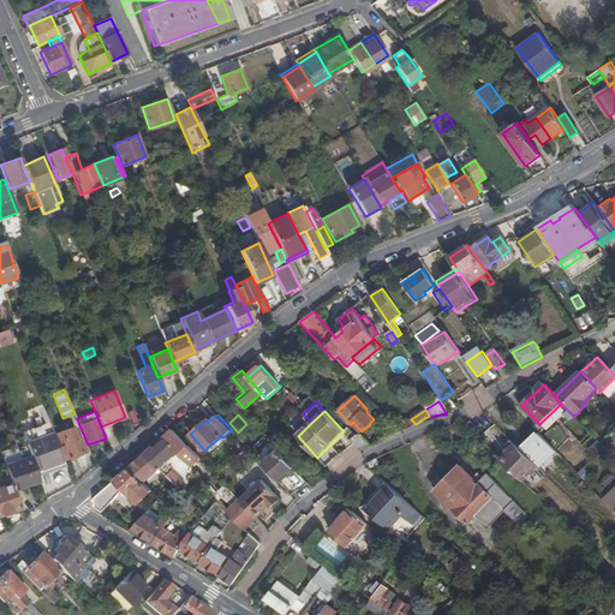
[(101,427),(102,429),(125,419),(125,417),(101,427)]
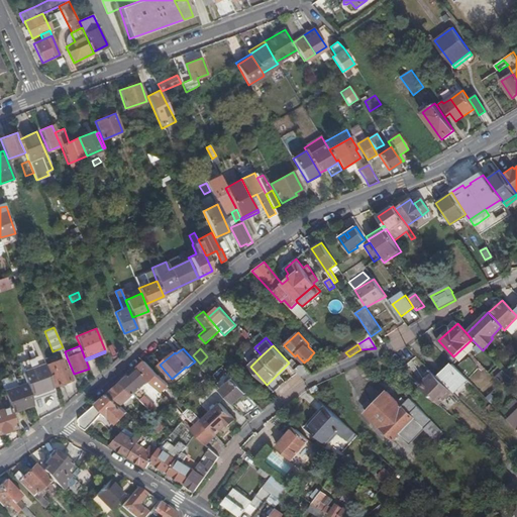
[(49,364),(61,359),(58,352),(42,357),(49,377),(50,376),(54,375),(49,364)]
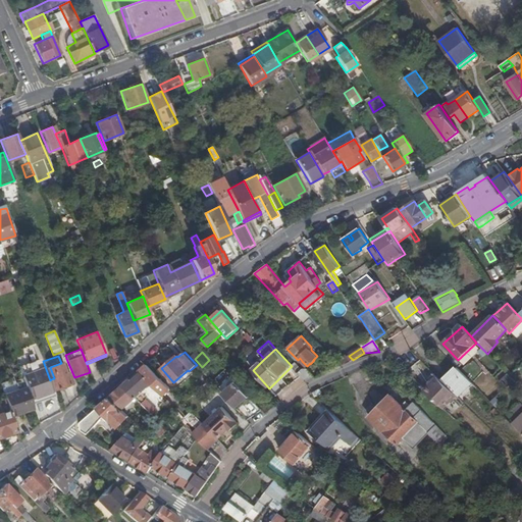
[(341,366),(351,362),(345,356),(337,363),(341,366)]
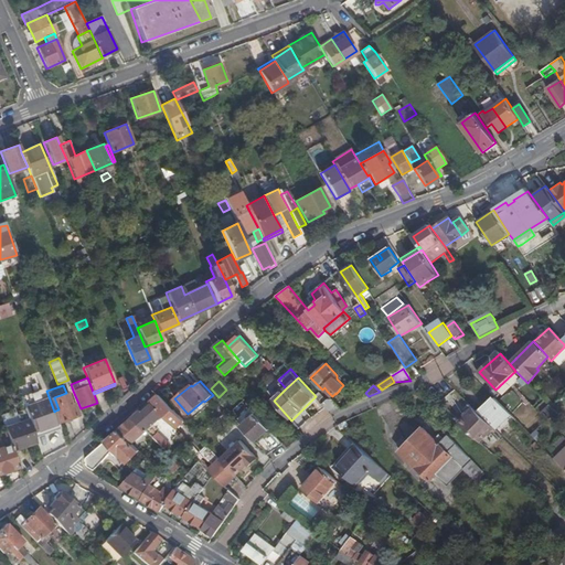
[(24,409),(33,432),(57,423),(54,412),(46,391),(45,388),(41,390),(21,396),(25,407),(24,407),(24,409)]
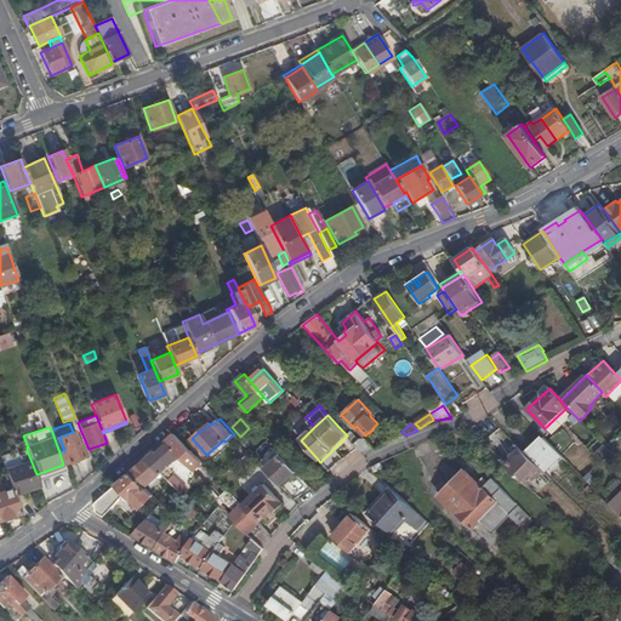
[(61,451),(67,467),(78,463),(77,460),(86,456),(81,444),(78,445),(73,432),(60,437),(64,450),(61,451)]
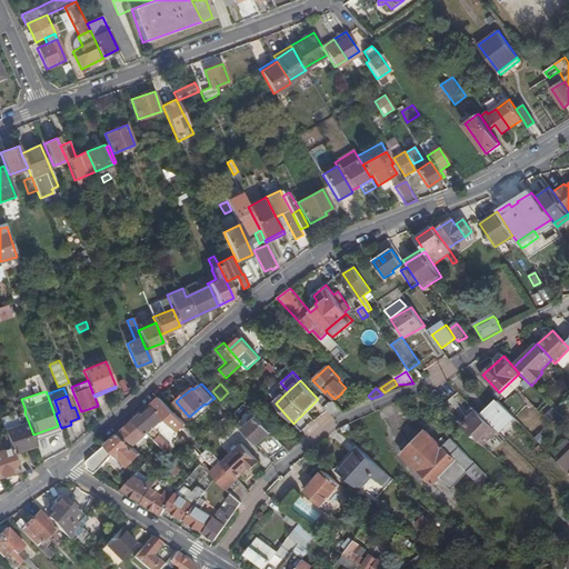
[(160,397),(152,403),(165,418),(177,430),(185,423),(160,397)]
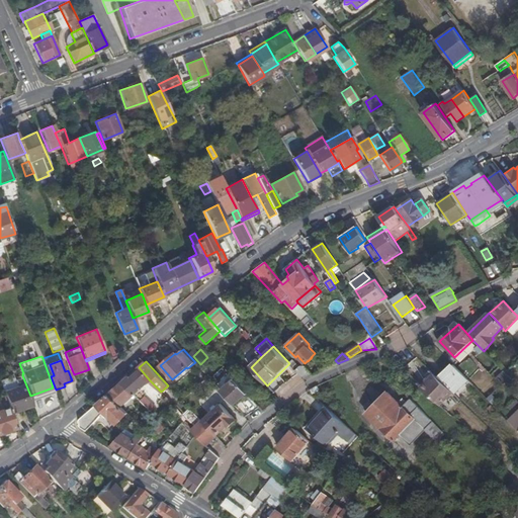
[(289,363),(278,374),(281,377),(292,367),(289,363)]
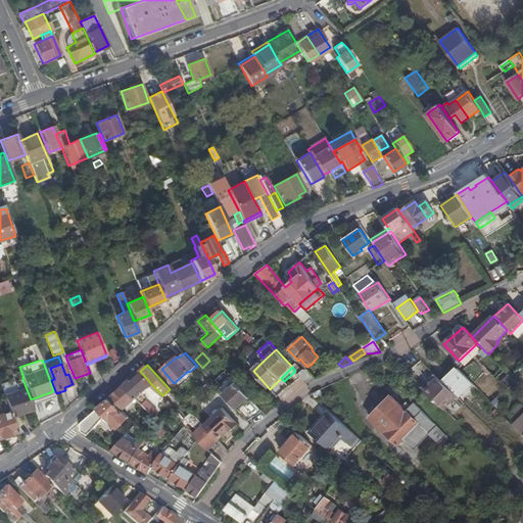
[(299,375),(307,383),(316,379),(306,368),(299,375)]
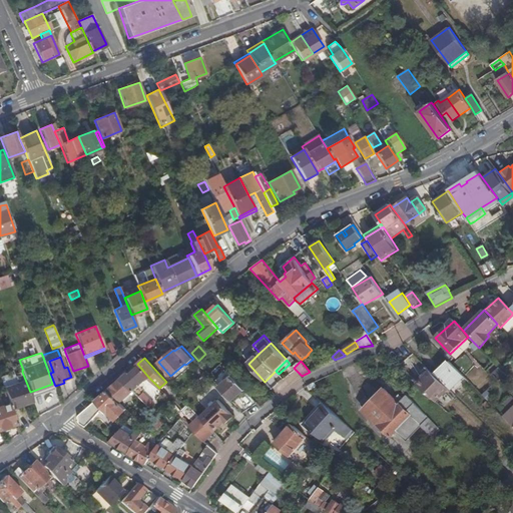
[(450,389),(463,376),(448,361),(435,374),(450,389)]
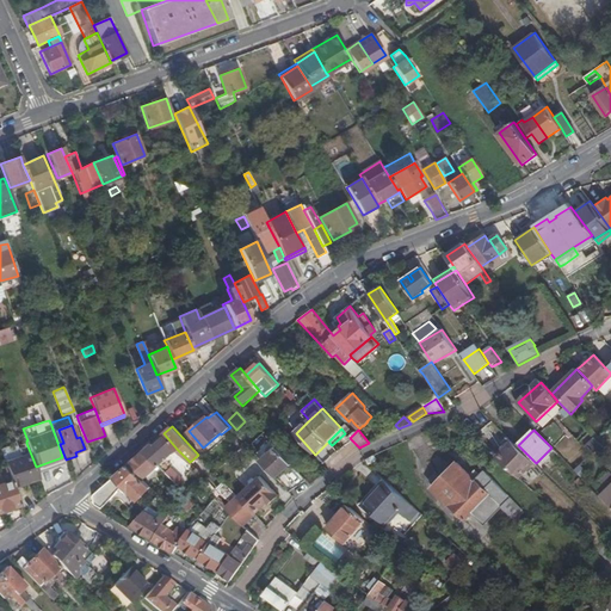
[(164,433),(144,450),(158,464),(177,449),(164,433)]
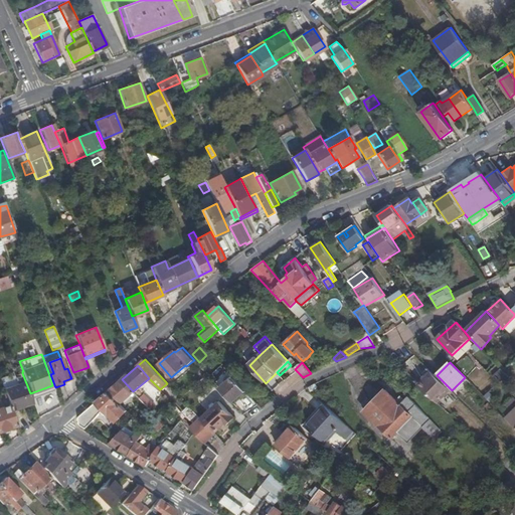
[(499,383),(507,376),(504,372),(498,366),(491,373),(499,383)]
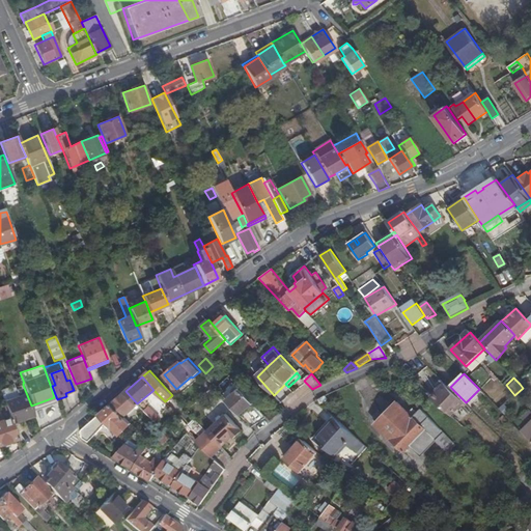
[(431,397),(451,416),(465,403),(445,384),(431,397)]
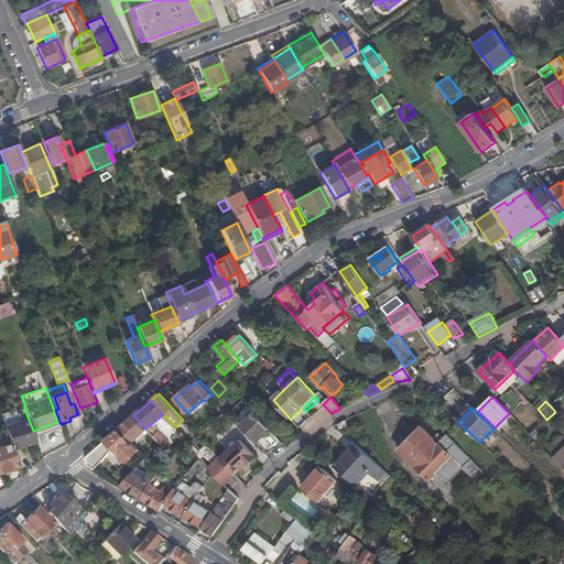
[(13,453),(38,444),(35,437),(33,431),(24,409),(15,412),(20,422),(4,427),(10,444),(13,453)]
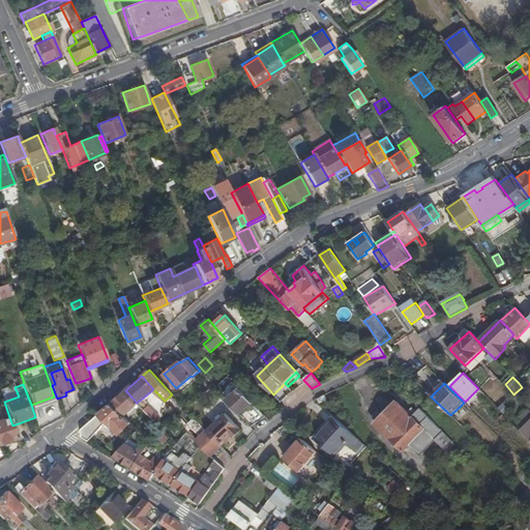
[(241,388),(227,400),(240,414),(254,402),(241,388)]
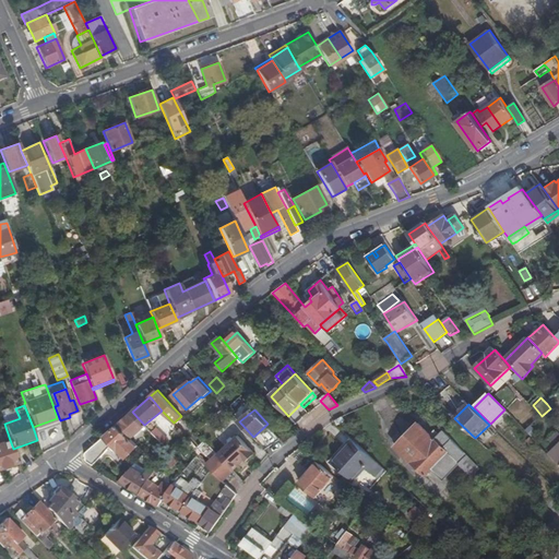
[(132,412),(118,425),(131,438),(144,425),(132,412)]
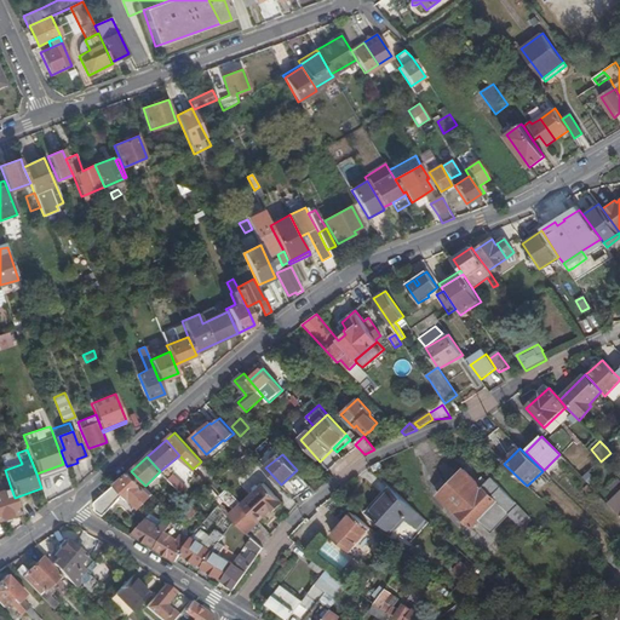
[(39,481),(65,470),(63,464),(36,474),(39,481)]
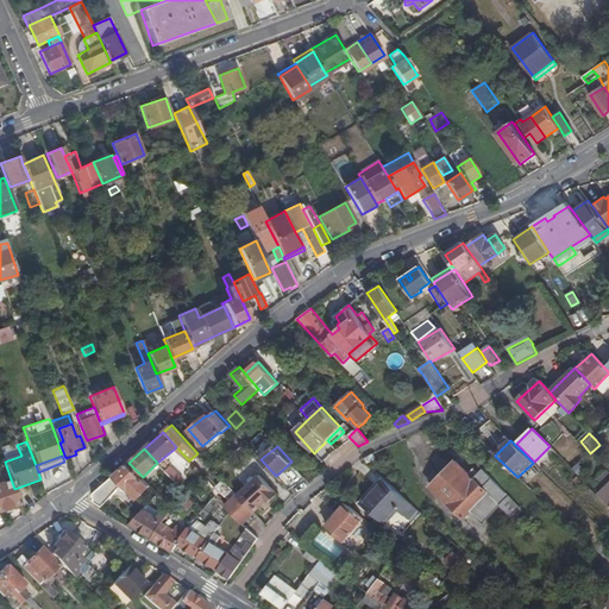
[(483,523),(501,506),(470,472),(457,460),(432,485),(463,518),(470,512),(483,523)]
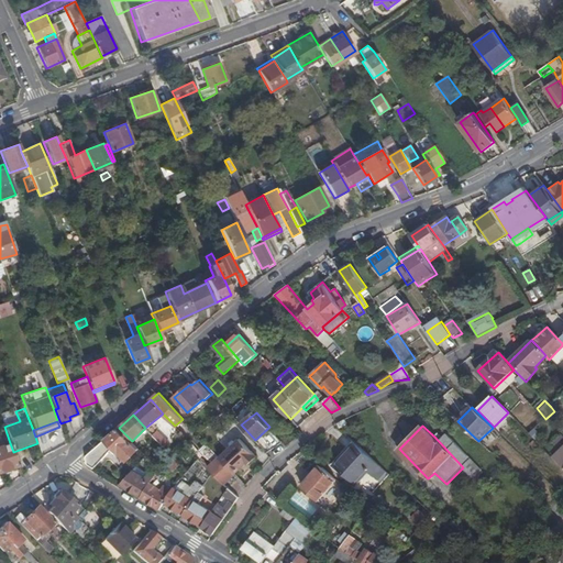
[(88,464),(95,468),(96,466),(114,446),(128,460),(139,449),(132,441),(119,428),(87,455),(87,456),(88,464)]
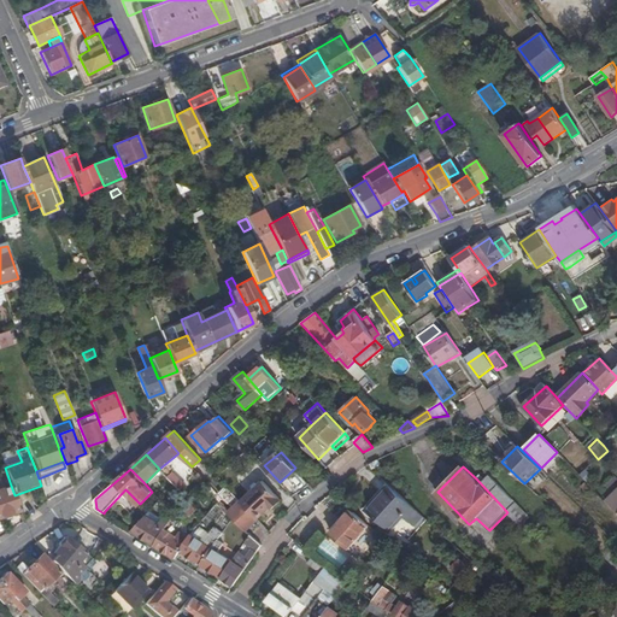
[(174,472),(168,477),(181,489),(186,485),(174,472)]
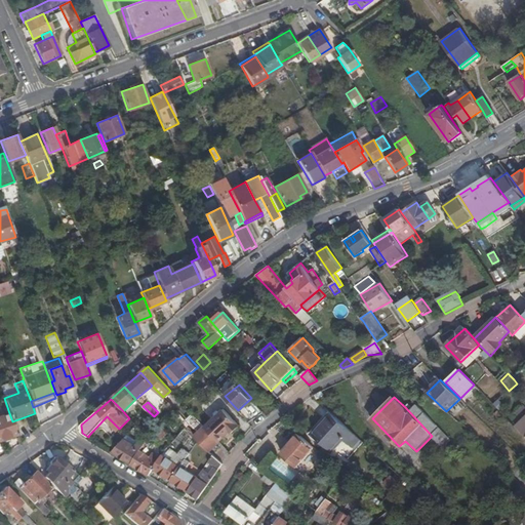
[(432,436),(444,448),(451,441),(416,405),(413,408),(409,403),(405,407),(432,436)]
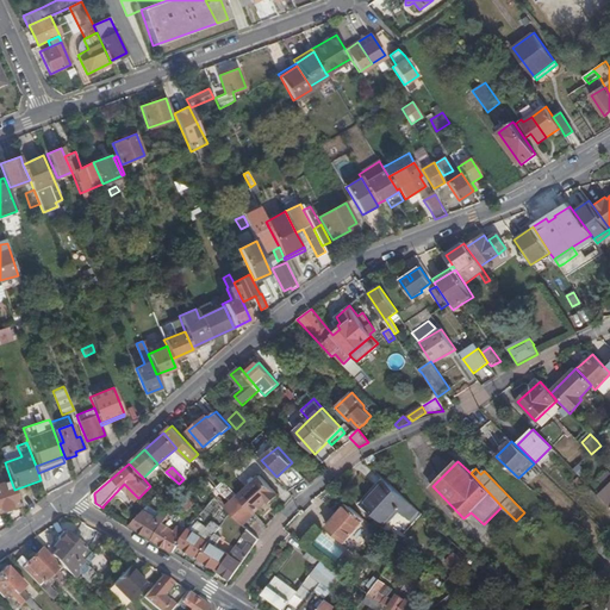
[(260,475),(238,496),(255,514),(267,502),(269,503),(279,495),(260,475)]
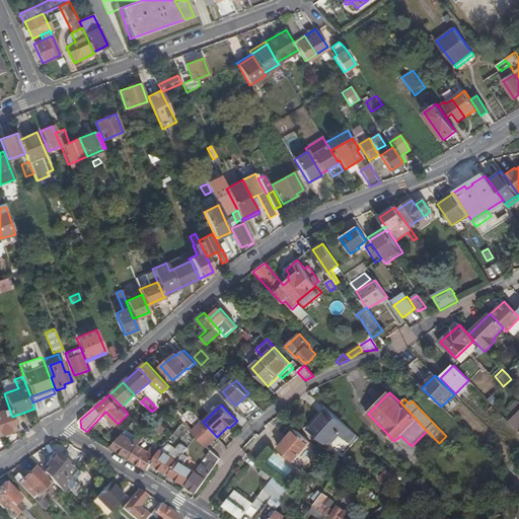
[(0,435),(17,430),(12,417),(9,409),(3,411),(1,408),(0,408),(0,435)]
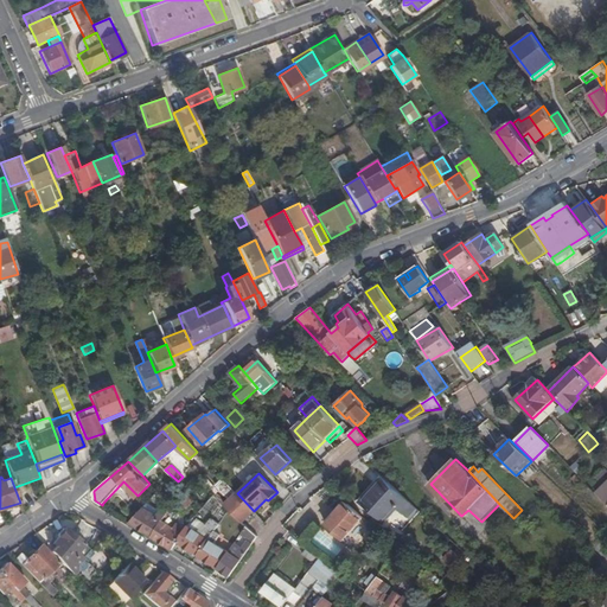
[(401,513),(411,504),(382,478),(360,502),(383,521),(395,508),(401,513)]
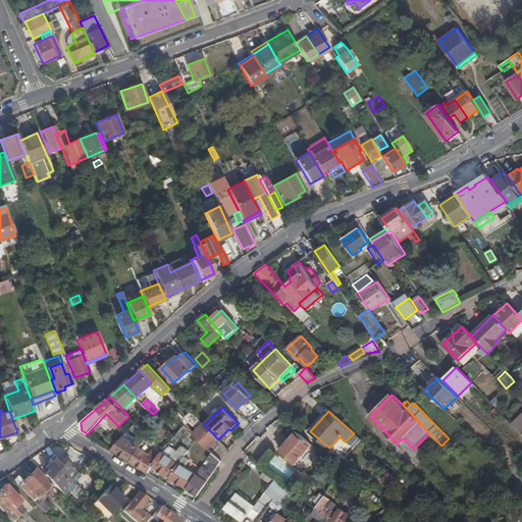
[(521,413),(512,423),(521,433),(521,413)]
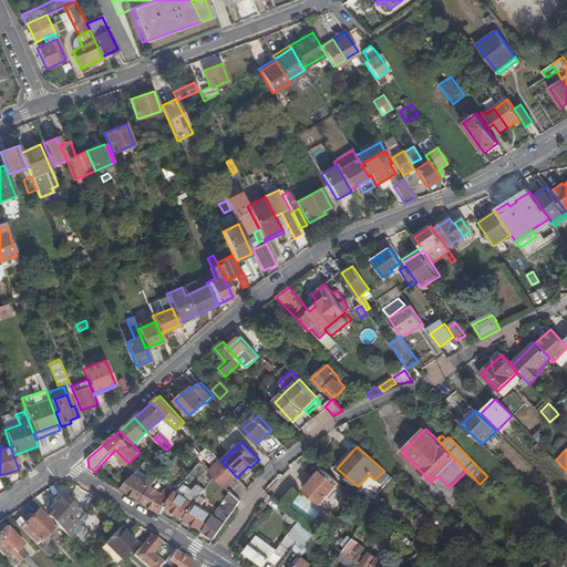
[(129,480),(134,474),(141,467),(134,461),(127,466),(124,463),(117,470),(122,473),(129,480)]
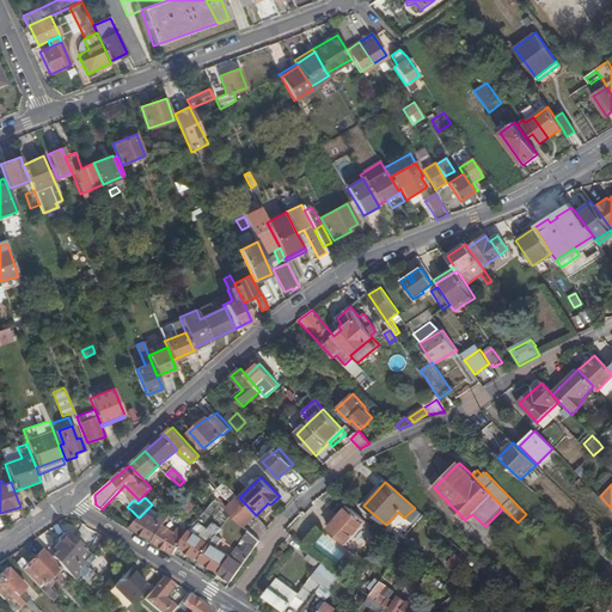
[(239,497),(227,508),(232,514),(244,526),(256,515),(239,497)]
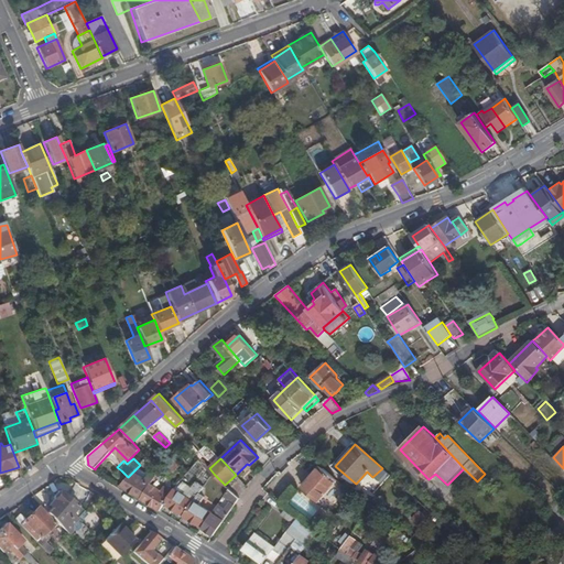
[(182,464),(177,459),(163,474),(167,478),(182,464)]
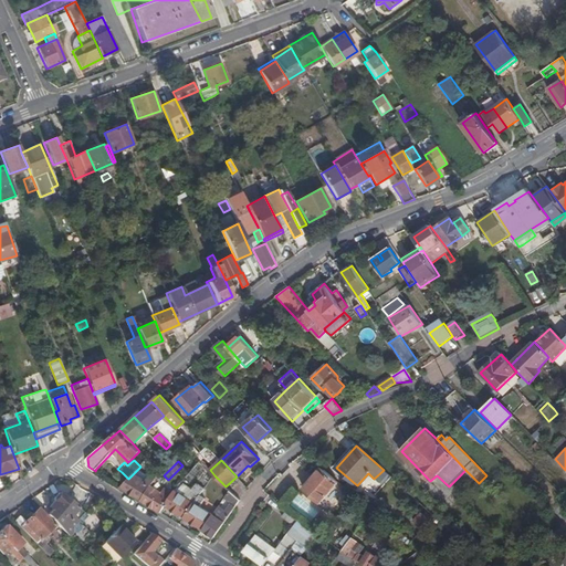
[(320,502),(337,481),(322,468),(303,489),(320,502)]
